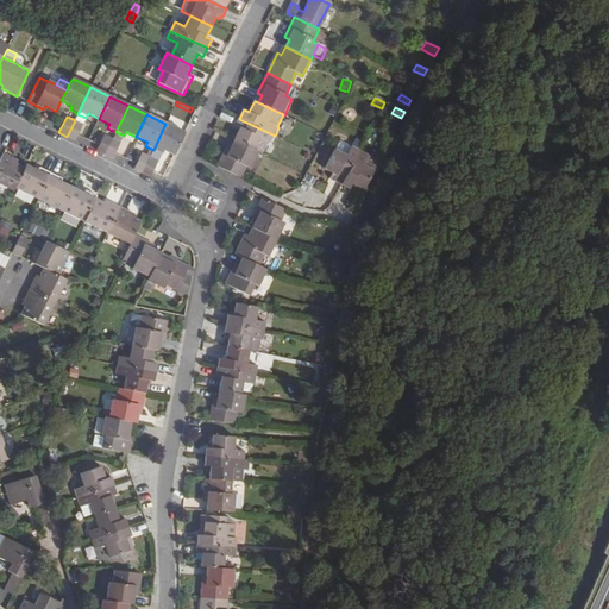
[(275,136),(239,119),(236,127),(240,130),(234,140),(256,151),(261,142),(268,144),(270,145),(275,136)]
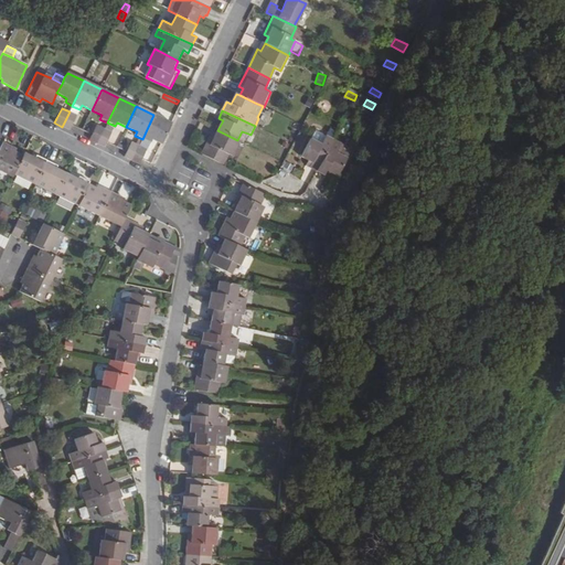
[(70,112),(62,127),(70,130),(72,125),(76,115),(70,112)]
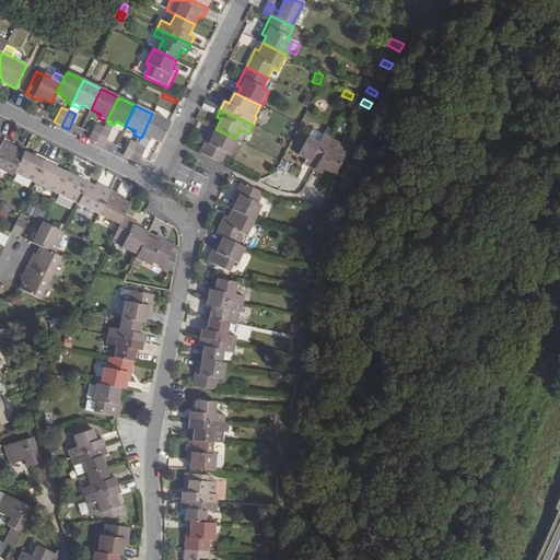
[(138,146),(130,160),(138,164),(140,159),(150,138),(160,142),(171,123),(152,114),(141,138),(138,146)]
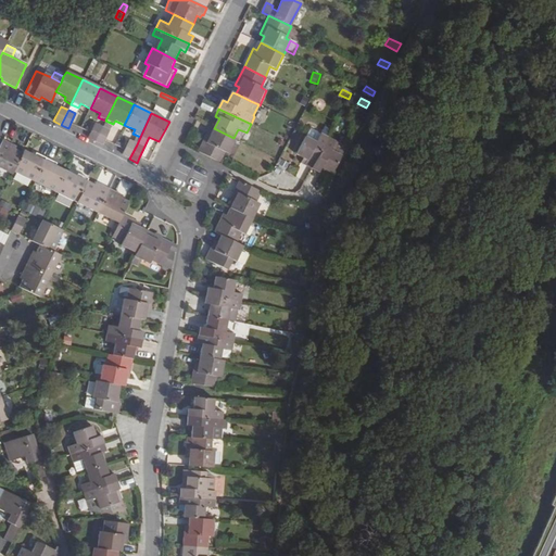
[(95,123),(90,133),(88,138),(96,141),(102,127),(95,123)]
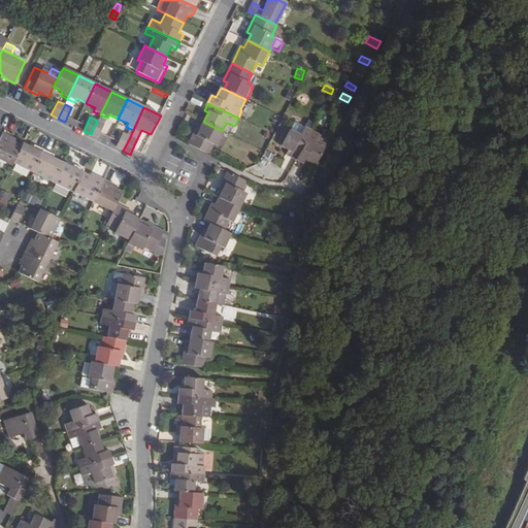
[(97,121),(91,134),(97,137),(99,133),(104,124),(97,121)]
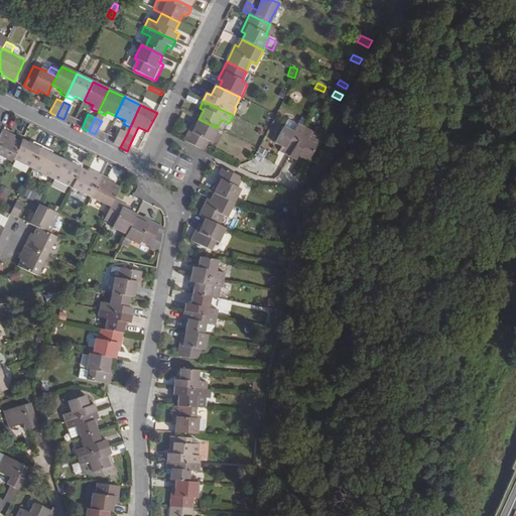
[(217,128),(199,119),(195,128),(190,126),(183,141),(206,152),(210,144),(214,146),(221,130),(217,128)]
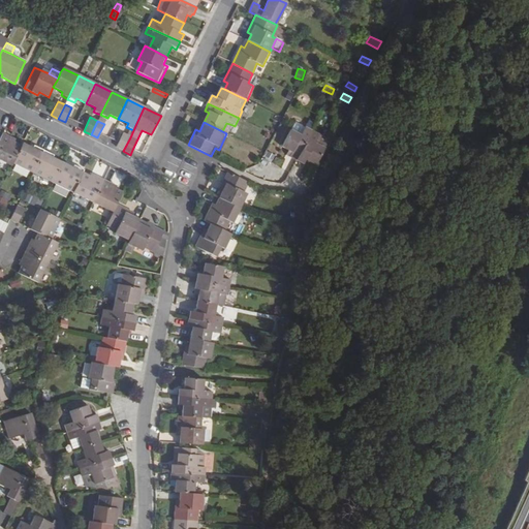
[(226,123),(222,131),(226,133),(228,134),(232,125),(226,123)]
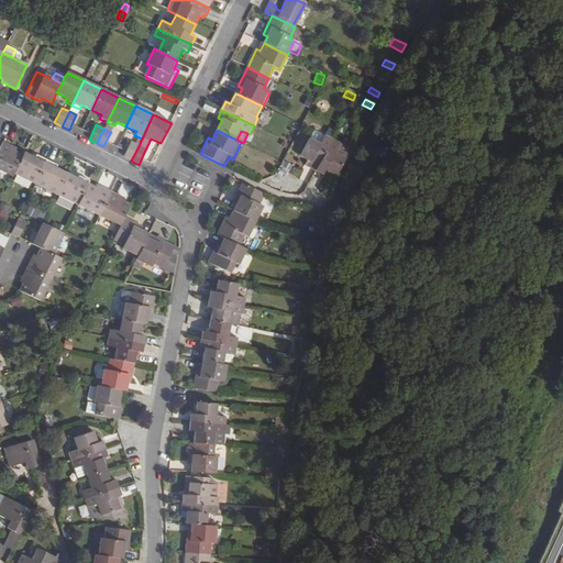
[(312,131),(309,139),(320,144),(324,138),(312,131)]
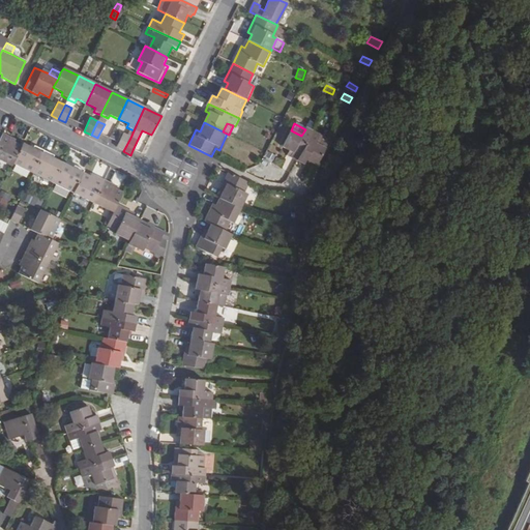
[(295,163),(313,130),(306,127),(305,129),(301,136),(291,130),(282,148),(289,152),(292,153),(290,159),(295,163)]
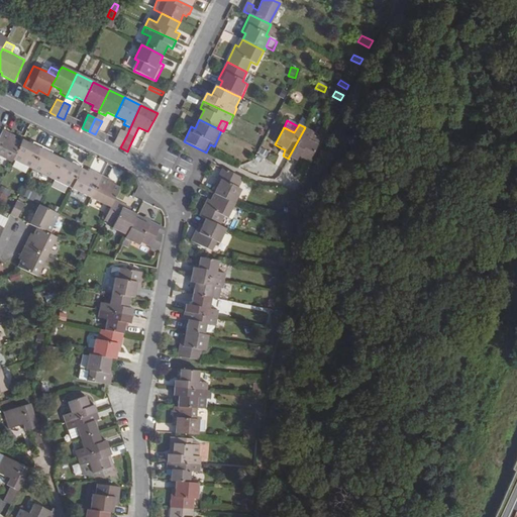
[(317,144),(321,137),(311,132),(312,131),(305,127),(288,159),(295,162),(298,158),(308,162),(317,144)]
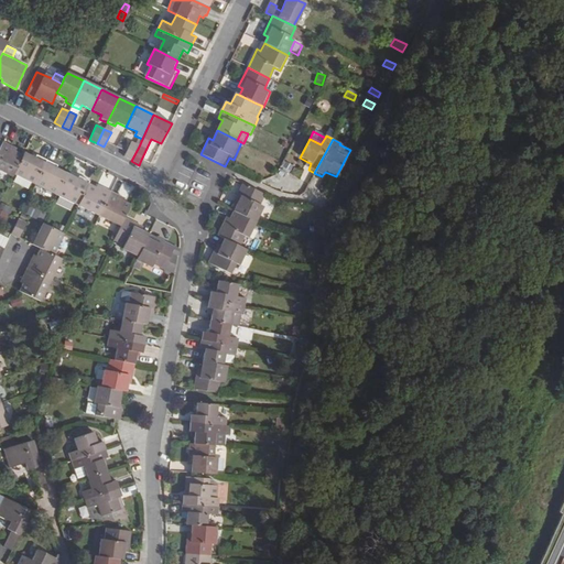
[(17,149),(2,142),(2,143),(0,147),(0,172),(11,179),(13,175),(23,155),(15,152),(17,149)]
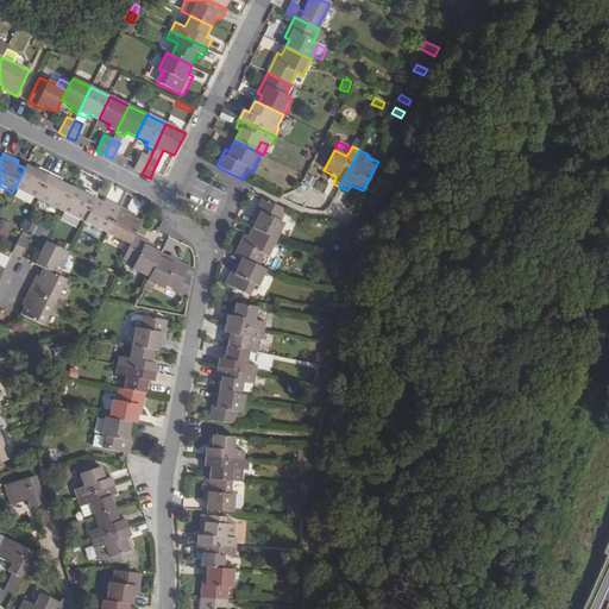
[(142,154),(137,164),(133,170),(142,174),(150,158),(142,154)]
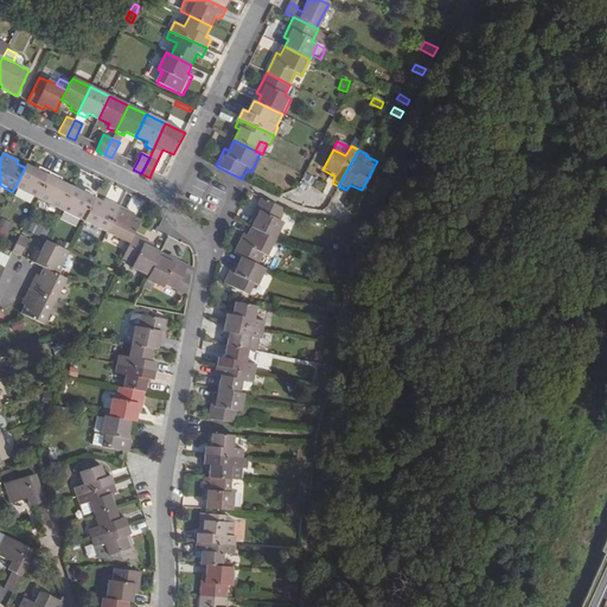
[(37,199),(49,174),(26,163),(25,167),(14,189),(37,199)]
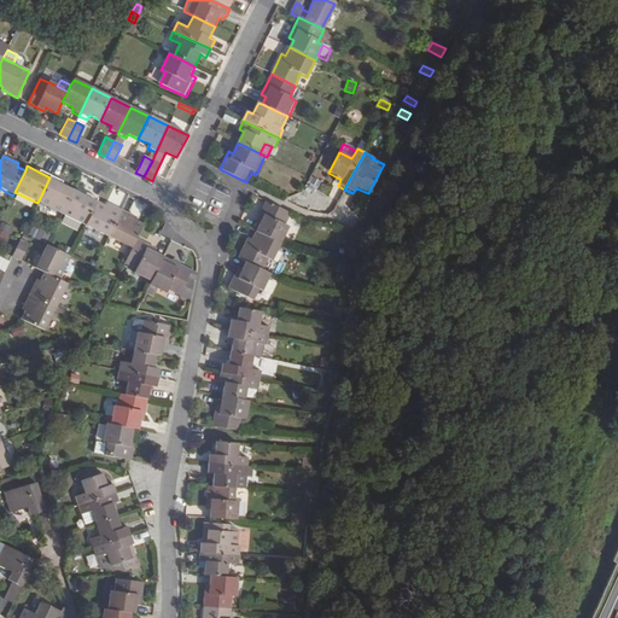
[(62,215),(74,188),(50,178),(38,203),(62,215)]
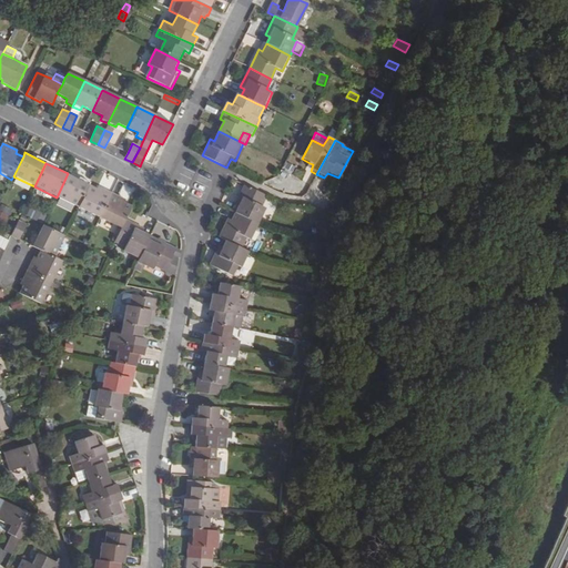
[(78,208),(89,184),(68,173),(57,198),(78,208)]
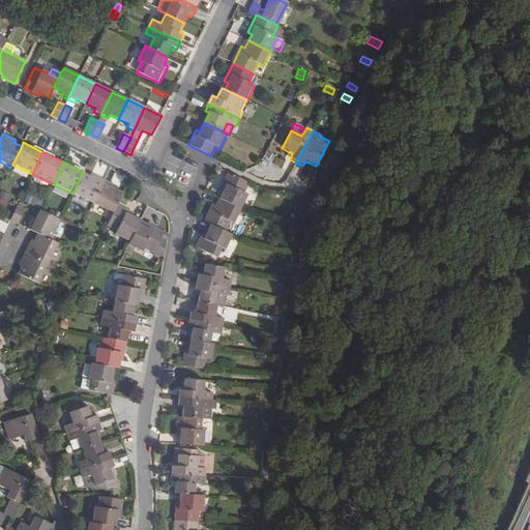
[(92,204),(102,182),(83,172),(72,194),(92,204)]
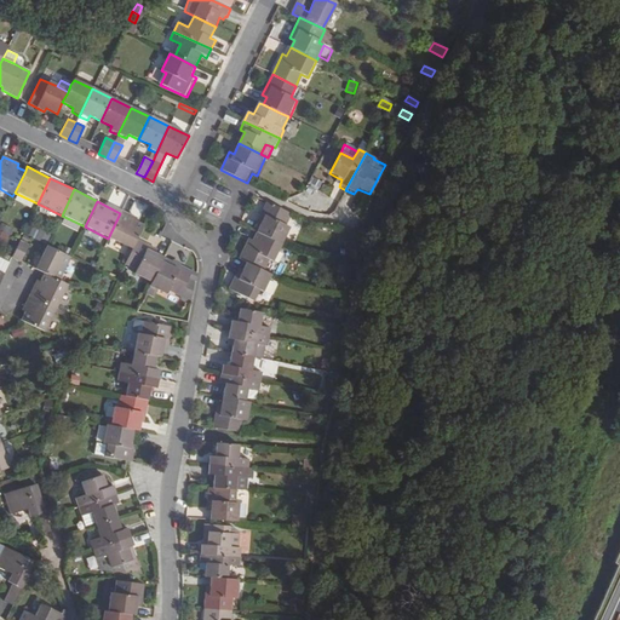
[(257,233),(282,246),(291,229),(287,227),(293,216),(267,202),(256,222),(260,224),(257,233)]
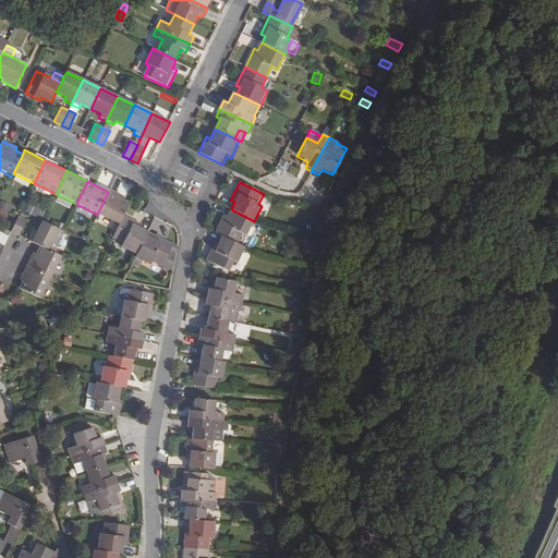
[(123,216),(130,203),(108,192),(97,215),(119,225),(123,216)]
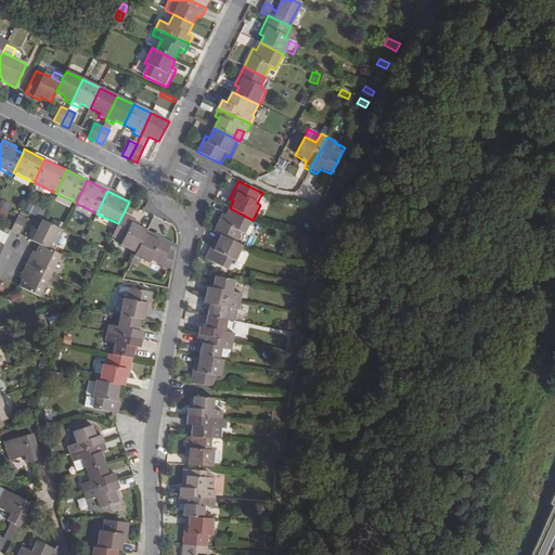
[(222,213),(213,232),(221,235),(236,243),(243,232),(246,234),(253,220),(230,208),(227,215),(222,213)]
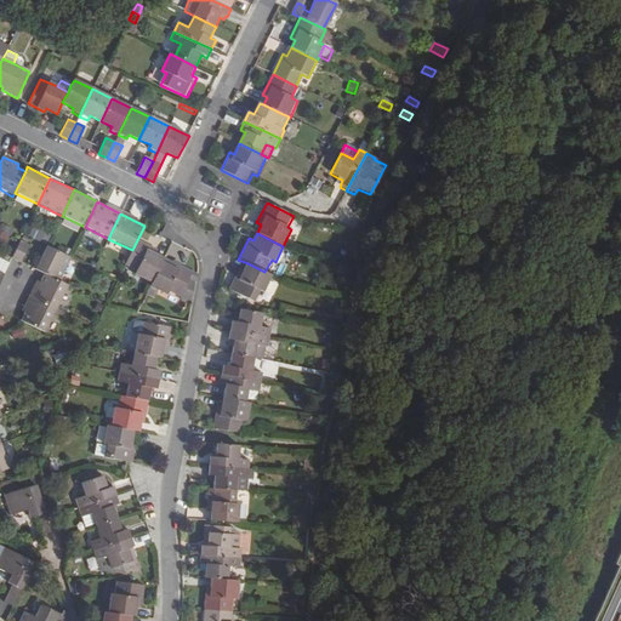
[(23,262),(29,244),(20,240),(13,260),(23,262)]
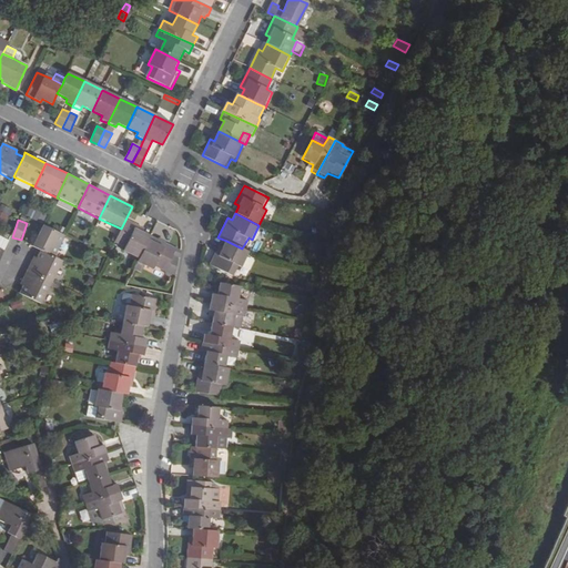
[(148,240),(150,235),(142,231),(134,227),(135,224),(125,220),(121,229),(114,243),(124,249),(123,251),(139,259),(148,240)]
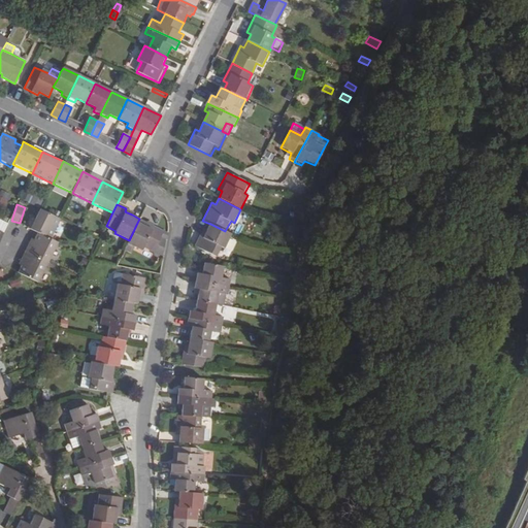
[(31,217),(26,229),(36,234),(50,240),(60,220),(39,210),(35,219),(31,217)]
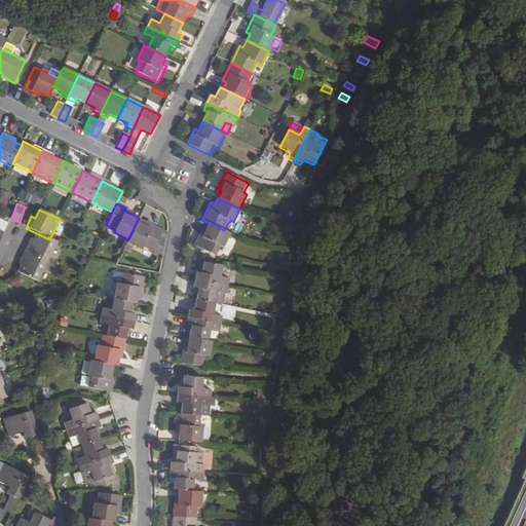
[(144,225),(137,222),(128,239),(125,243),(132,247),(140,251),(142,247),(152,251),(162,256),(165,239),(159,236),(162,230),(152,225),(151,228),(144,225)]
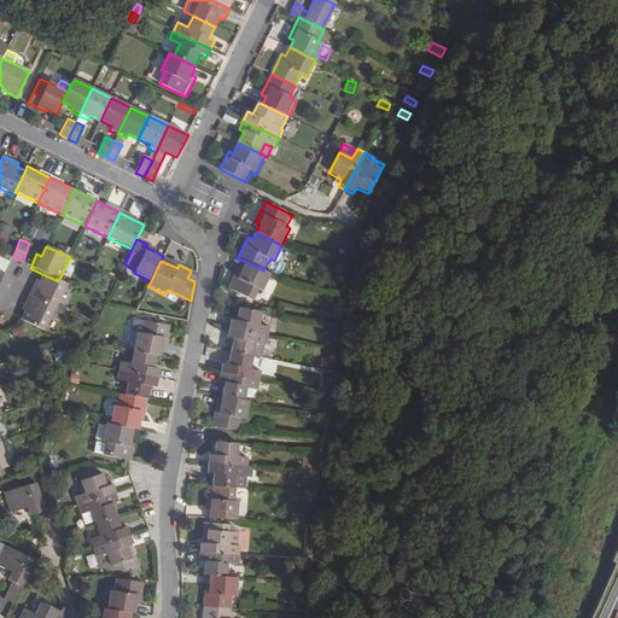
[(263,291),(270,274),(263,270),(246,262),(243,270),(238,268),(227,287),(252,301),(258,290),(263,291)]
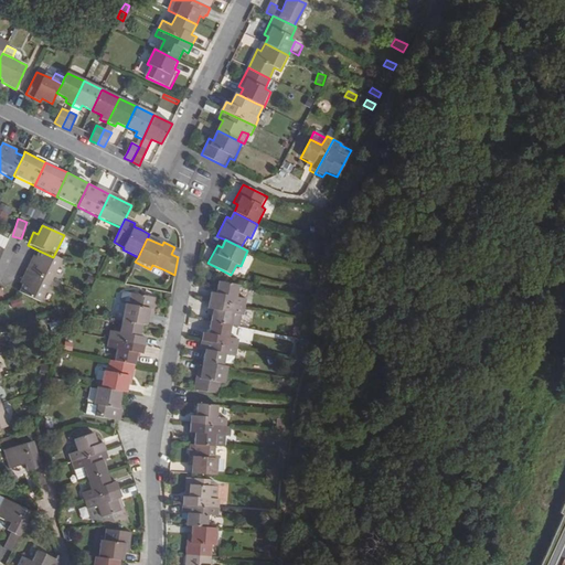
[(53,257),(39,251),(34,260),(31,259),(27,270),(52,283),(63,262),(53,257)]
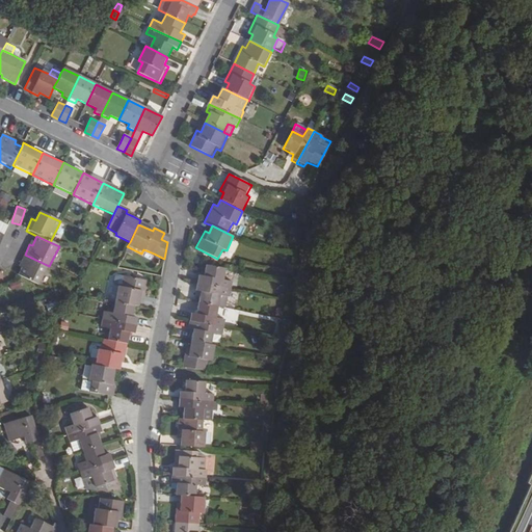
[(133,249),(127,246),(123,256),(129,258),(133,249)]
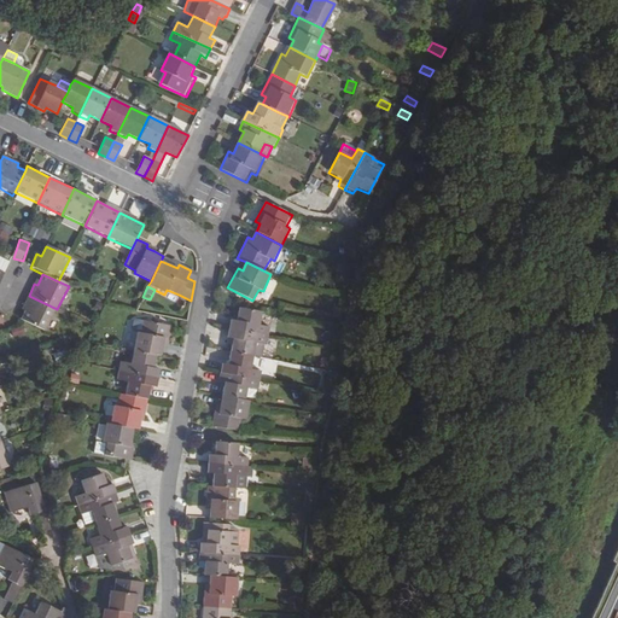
[(57,309),(29,296),(23,307),(27,309),(21,320),(46,333),(57,309)]
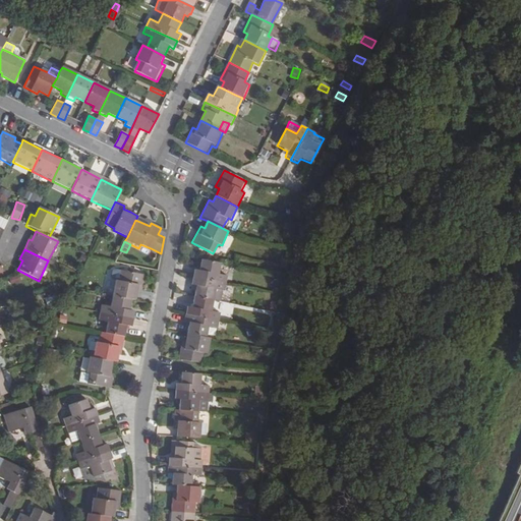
[(220,264),(200,259),(198,271),(193,270),(191,277),(225,284),(226,275),(218,274),(220,264)]
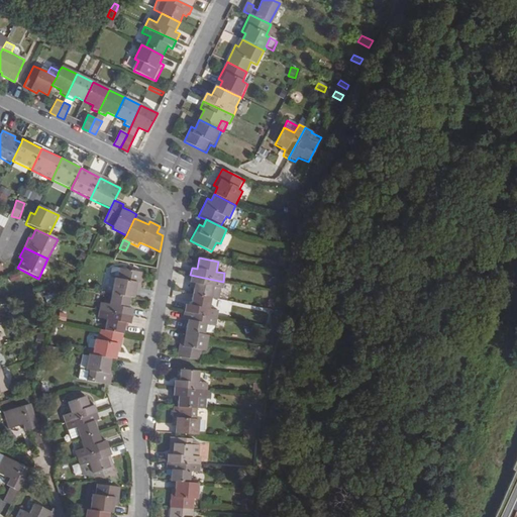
[(119,280),(121,271),(115,270),(113,271),(112,276),(114,279),(115,279),(119,280)]
